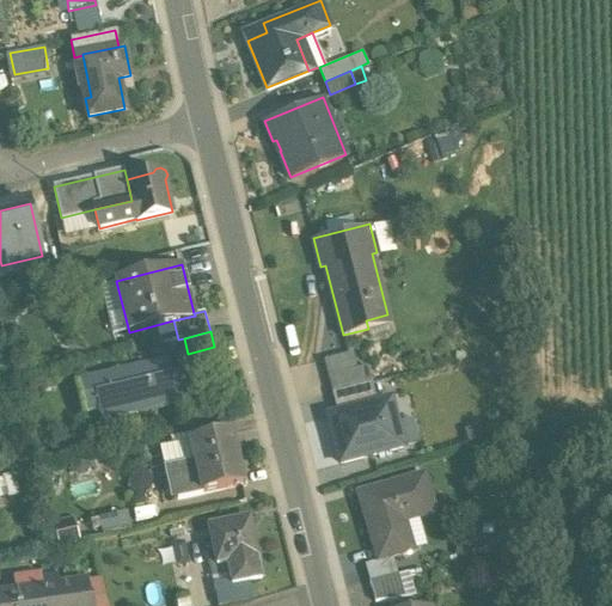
[(353,350),(324,357),(332,391),(372,380),(367,362),(356,366),(353,350)]
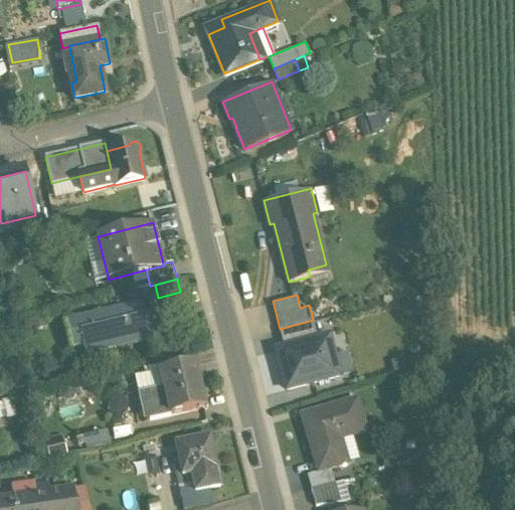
[(141,300),(62,320),(69,347),(83,344),(87,354),(156,336),(150,312),(145,314),(141,300)]
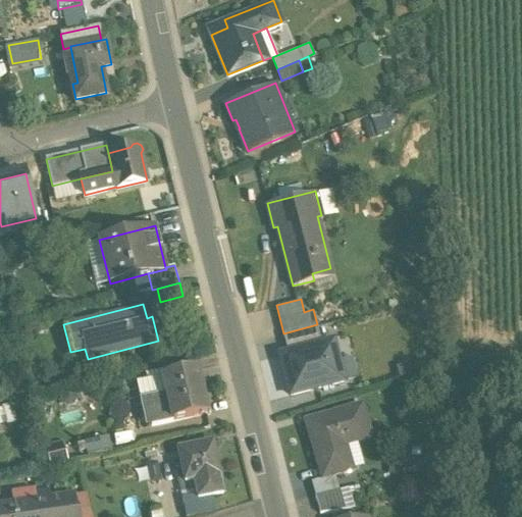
[(322,342),(317,324),(283,333),(289,351),(322,342)]
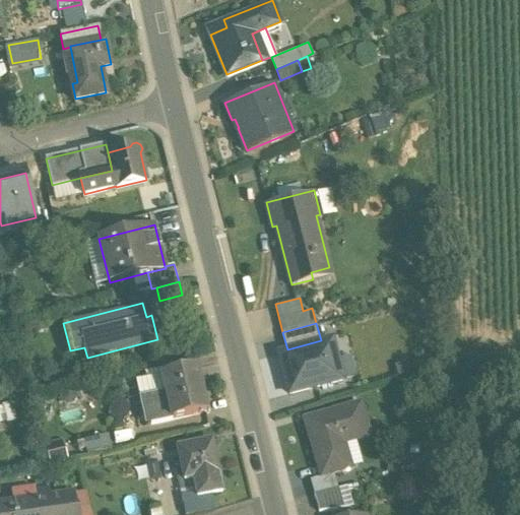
[(343,378),(332,337),(321,340),(287,349),(279,351),(290,392),(343,378)]
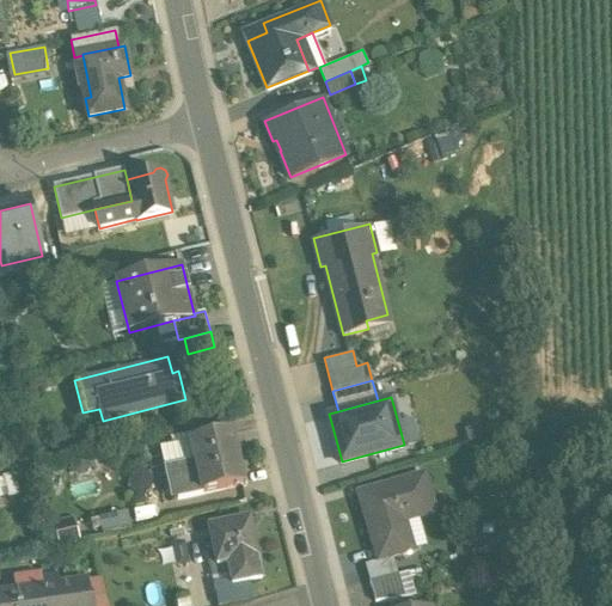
[(232,430),(191,439),(203,490),(243,482),(232,430)]
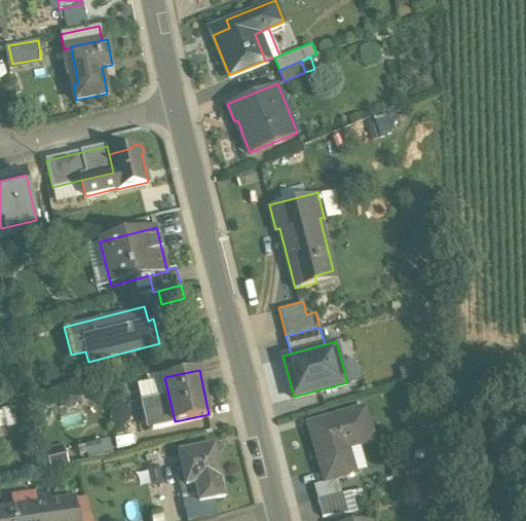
[(366,404),(308,421),(326,478),(337,475),(352,471),(344,446),(375,437),(366,404)]
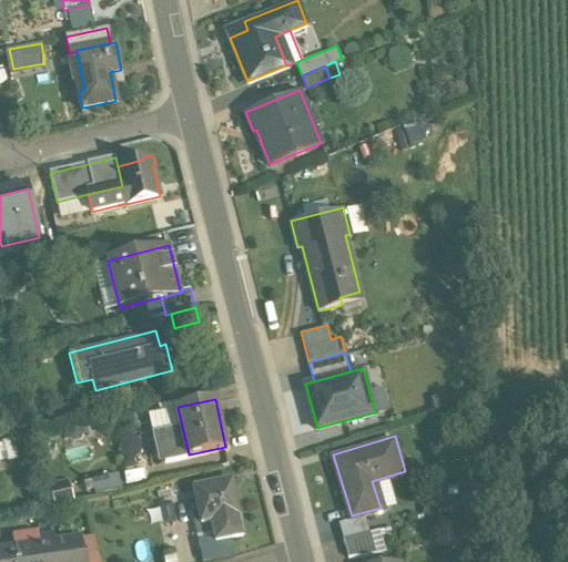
[(232,478),(193,486),(198,504),(201,521),(211,519),(239,513),(239,512),(232,478)]
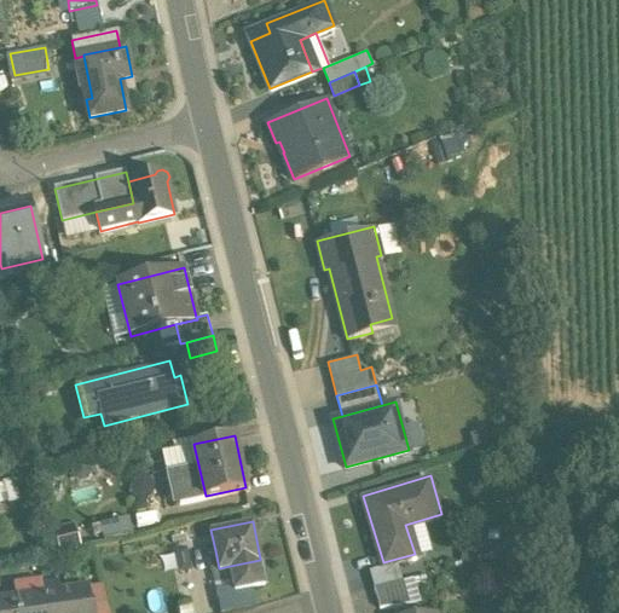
[(219,568),(215,550),(209,553),(214,579),(232,576),(230,566),(219,568)]
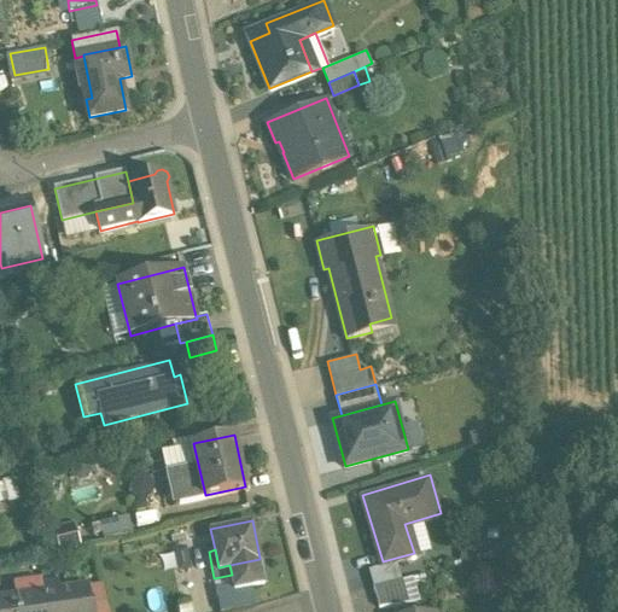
[(383,561),(368,566),(373,583),(402,576),(396,558),(383,561)]
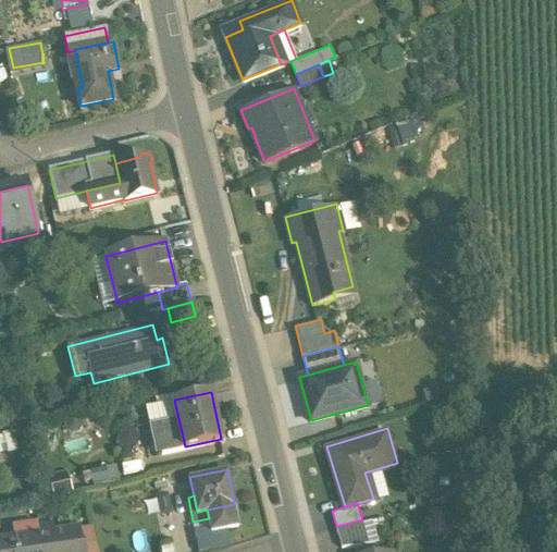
[(234,504),(207,510),(209,518),(210,525),(211,529),(226,526),(238,524),(234,504)]
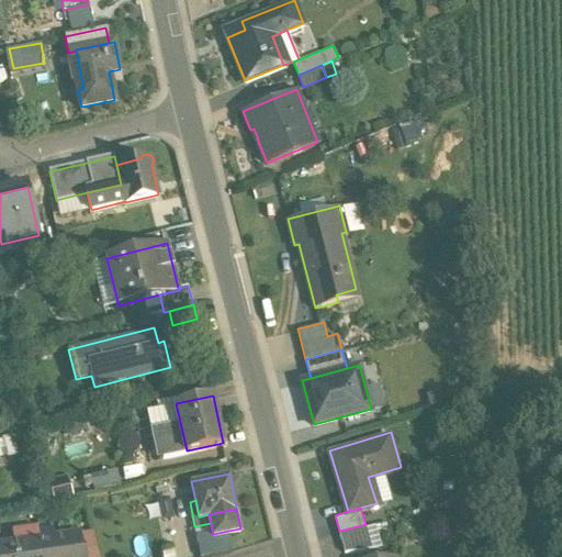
[(366,524),(339,531),(345,549),(371,545),(366,524)]
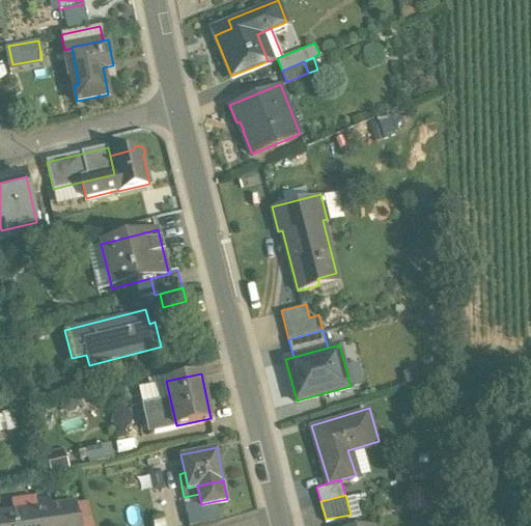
[(50,498),(36,500),(37,505),(38,514),(51,511),(50,506),(51,505),(50,498)]
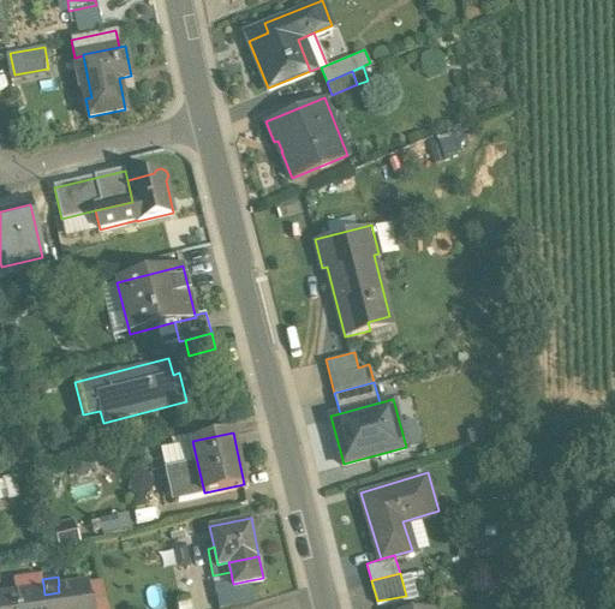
[(232,579),(215,583),(220,605),(255,598),(250,580),(233,584),(232,579)]
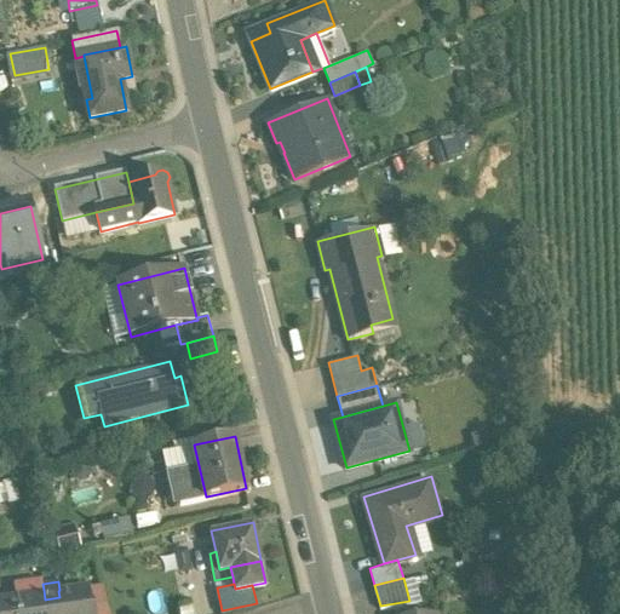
[(59,590),(58,591),(59,597),(61,613),(95,613),(93,604),(92,606),(89,586),(59,590)]
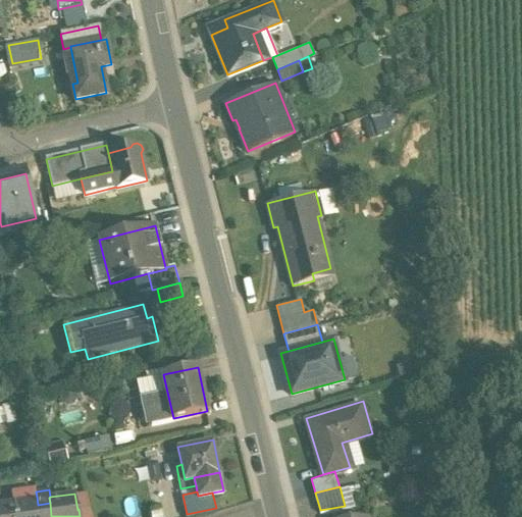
[(36,500),(0,504),(0,516),(39,516),(38,505),(37,497),(35,498),(36,500)]
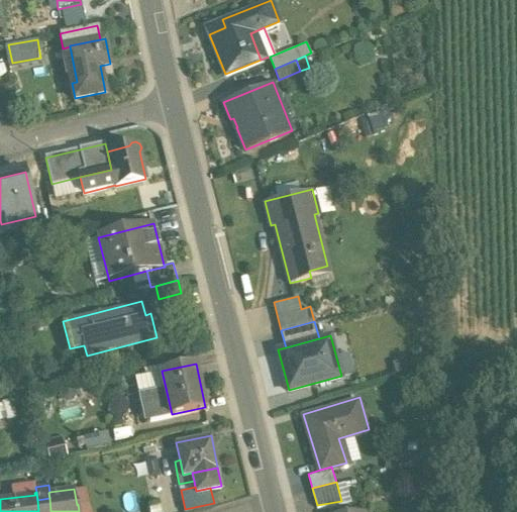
[(37,500),(38,511),(50,511),(49,498),(37,500)]
